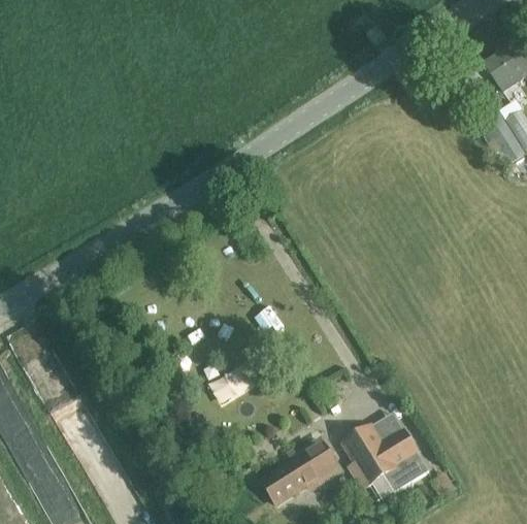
[(526,51),(516,34),(501,44),(503,47),(483,61),(501,90),(526,72),(526,51)]
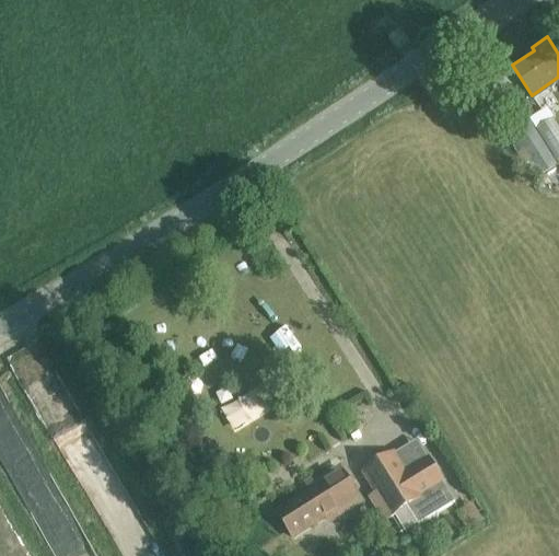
[(535,127),(517,139),(542,175),(558,163),(535,127)]
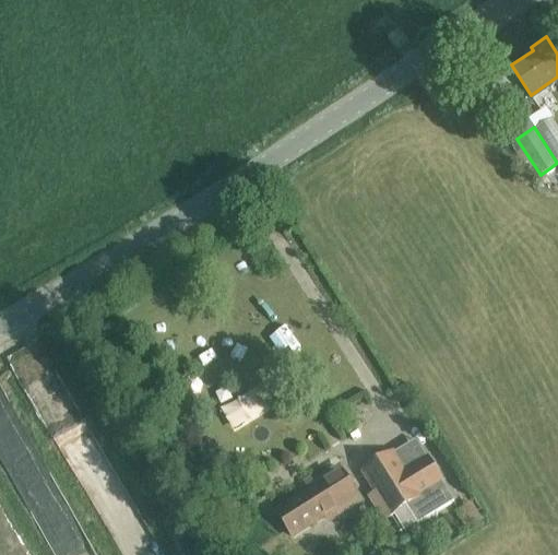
[(427,452),(405,465),(394,449),(363,469),(375,488),(366,494),(382,519),(406,504),(417,521),(452,498),(442,482),(444,481),(427,452)]
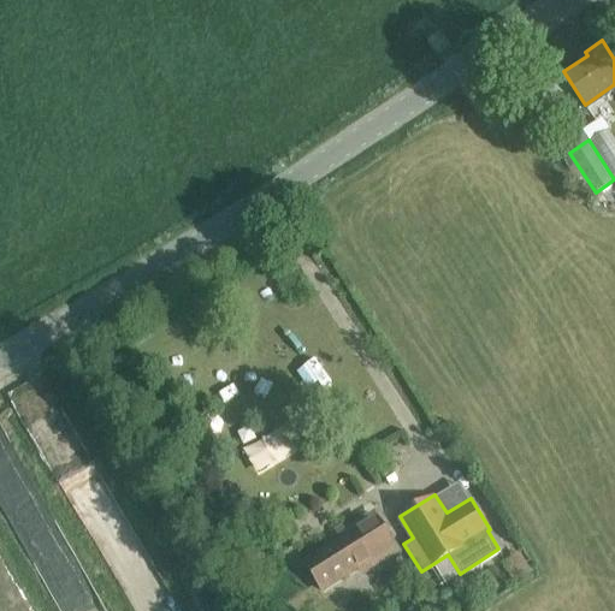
[(321,588),(394,543),(373,511),(343,529),(341,525),(336,528),(342,538),(305,561),(321,588)]
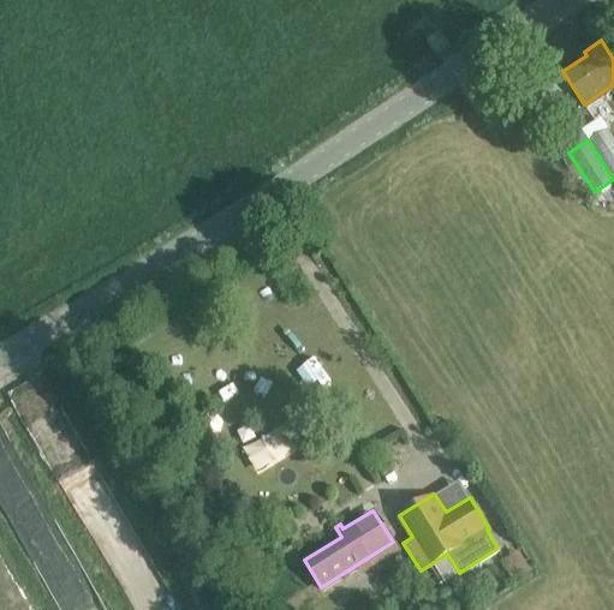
[(518,549),(500,560),(512,579),(530,569),(518,549)]
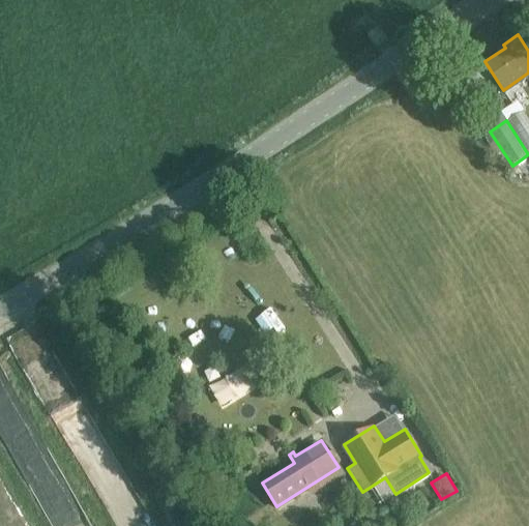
[(0,497),(8,493),(0,476),(0,497)]
